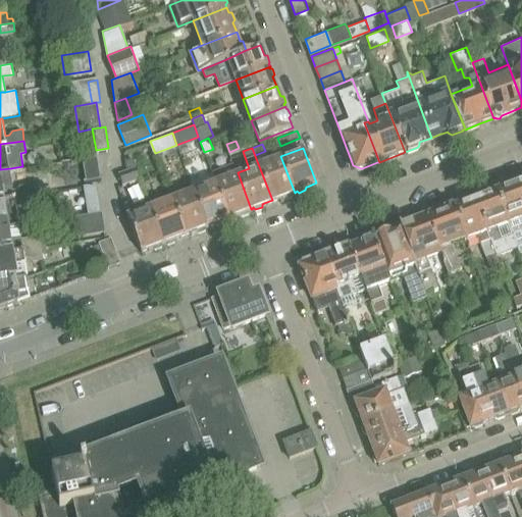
[(94,154),(81,156),(85,179),(97,177),(101,176),(97,156),(94,154)]
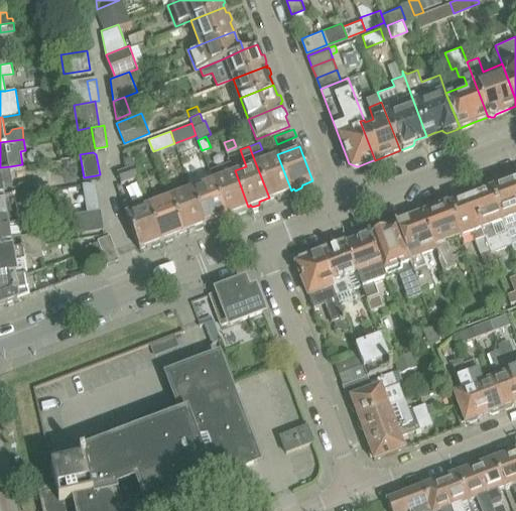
[(130,154),(123,157),(125,166),(133,163),(130,154)]
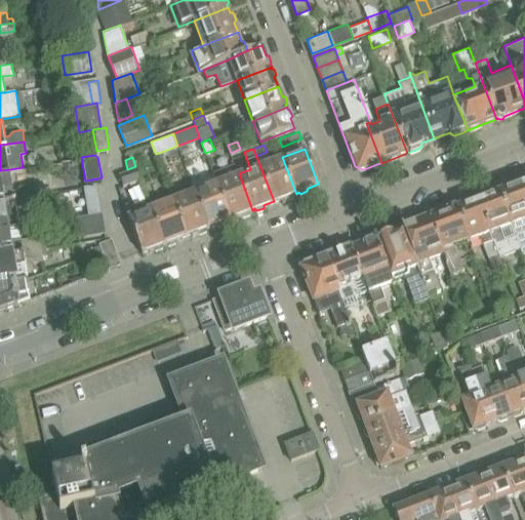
[(271,162),(260,165),(274,201),(285,197),(287,198),(293,196),(294,194),(296,194),(282,157),(271,162)]
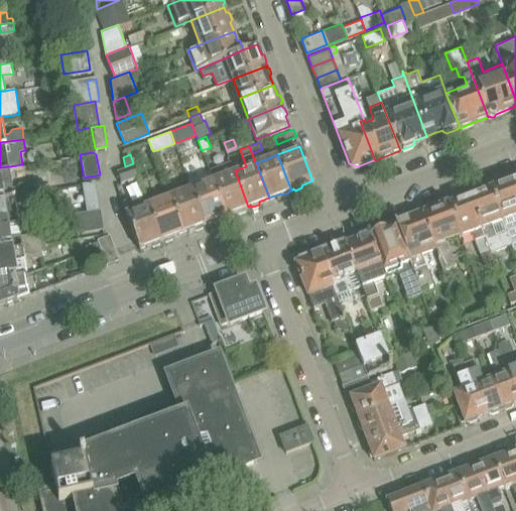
[(209,169),(210,171),(226,214),(237,210),(240,212),(246,209),(246,207),(248,207),(235,170),(231,160),(209,169)]
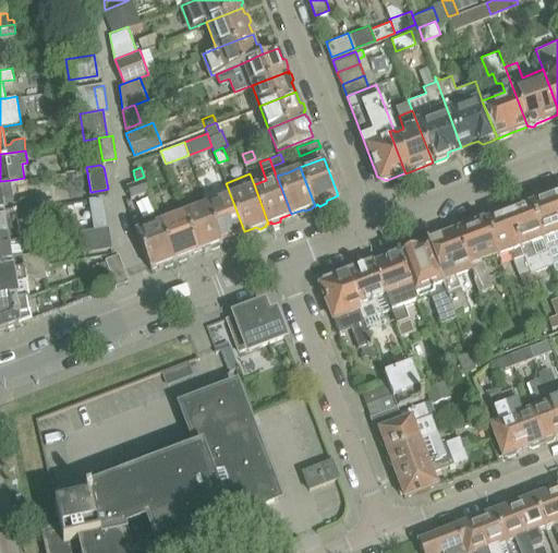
[(135,180),(126,183),(131,195),(148,189),(144,177),(135,180)]
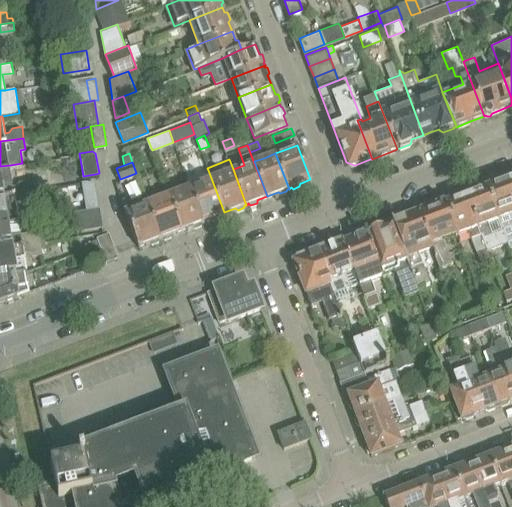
[(10,165),(0,166),(0,194),(32,189),(30,179),(21,180),(18,184),(13,185),(10,165)]
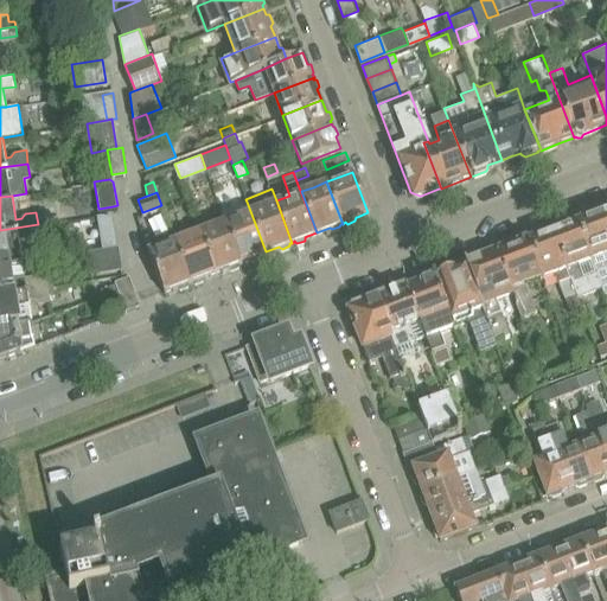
[(247,202),(222,210),(225,221),(242,262),(243,260),(247,262),(253,260),(254,260),(254,256),(266,251),(247,202)]
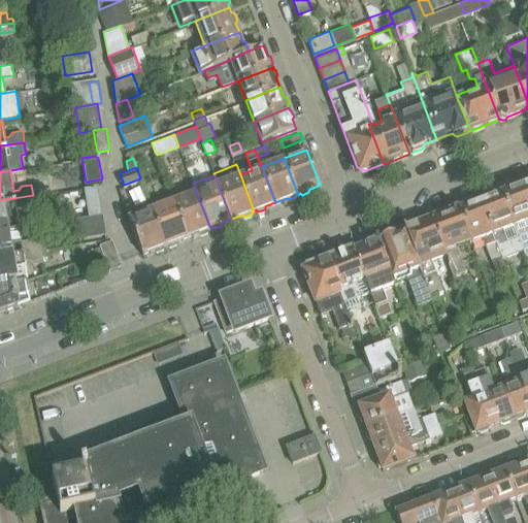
[(527,253),(527,198),(522,183),(514,186),(514,187),(501,191),(522,248),(525,255),(527,253)]
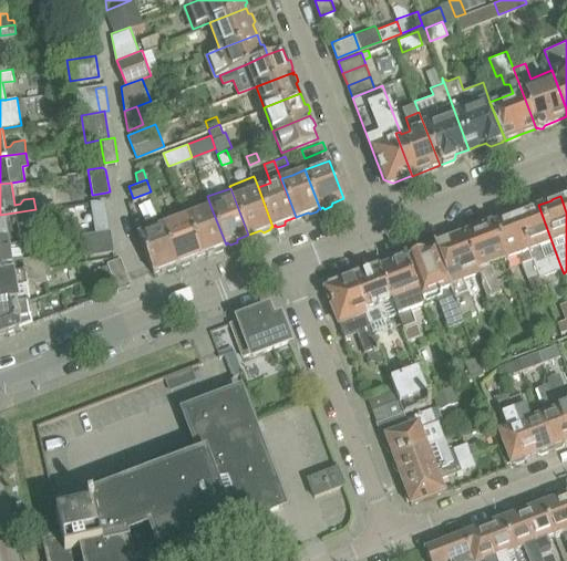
[(95,199),(89,200),(94,230),(110,228),(105,201),(95,199)]
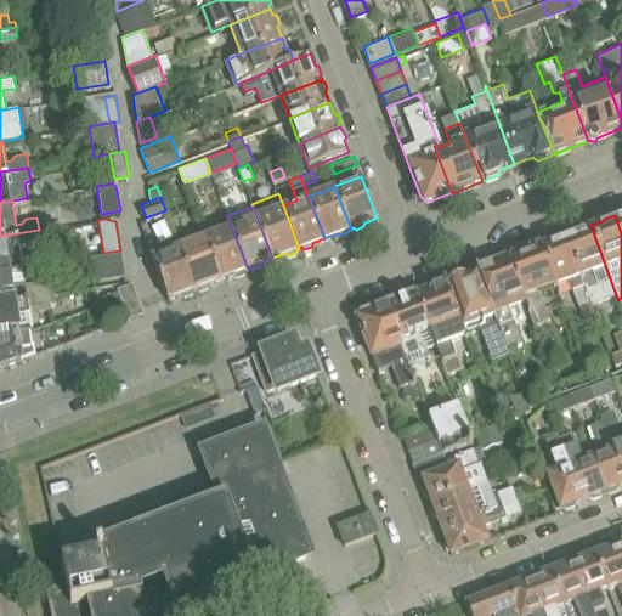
[(237,275),(244,272),(244,269),(248,269),(231,226),(220,230),(216,220),(201,226),(220,277),(231,273),(233,272),(237,275)]
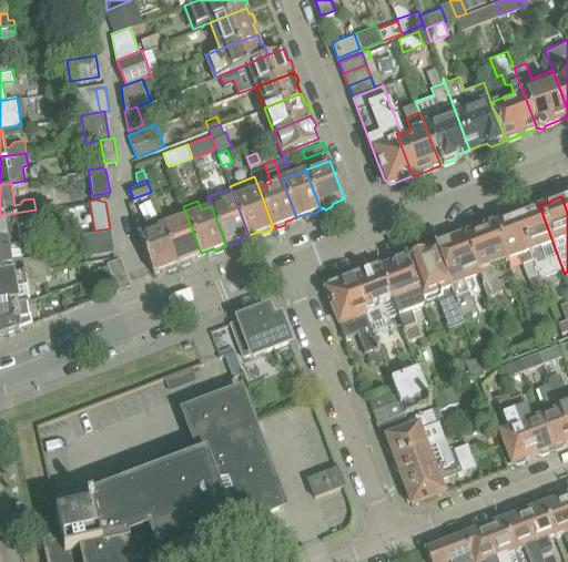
[(526,211),(516,214),(539,274),(561,266),(539,205),(538,206),(535,205),(528,207),(526,211)]
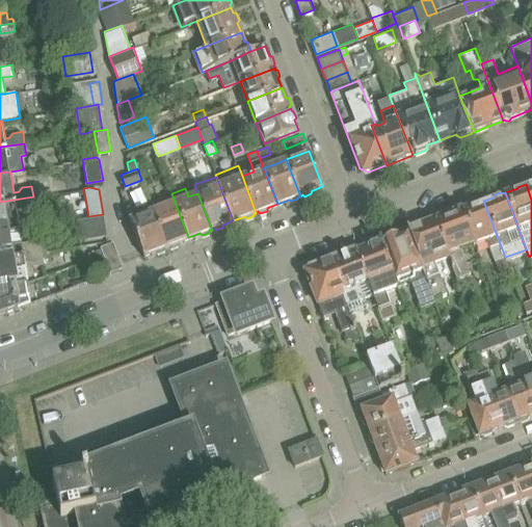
[(150,202),(153,210),(167,247),(169,244),(171,246),(178,244),(179,241),(188,237),(171,193),(150,202)]
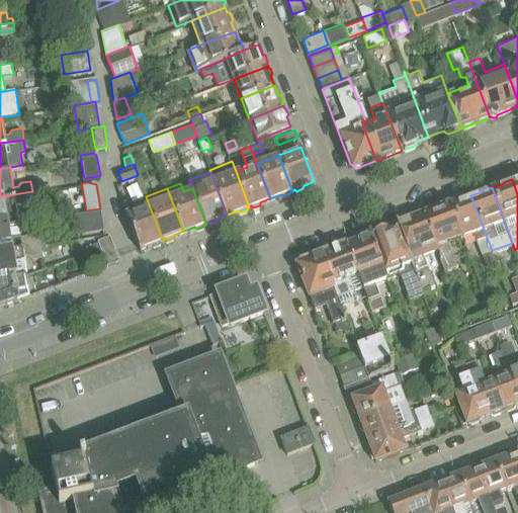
[(34,202),(32,191),(0,196),(0,225),(19,223),(16,202),(20,201),(23,204),(34,202)]
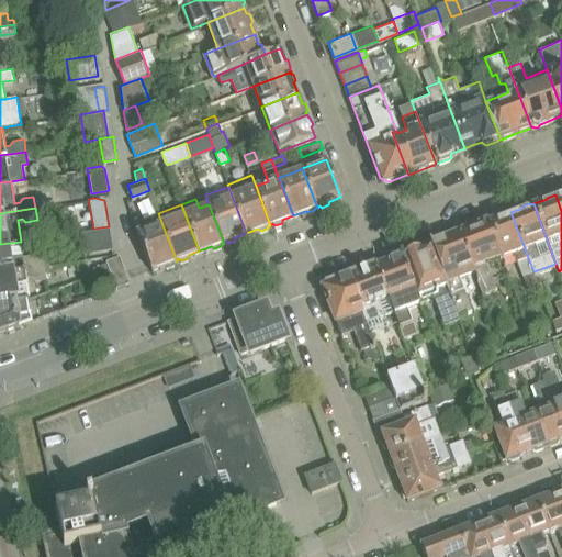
[(487,219),(486,219),(501,255),(514,251),(527,287),(538,282),(534,271),(510,212),(502,215),(498,214),(492,218),(491,220),(489,221),(487,219)]
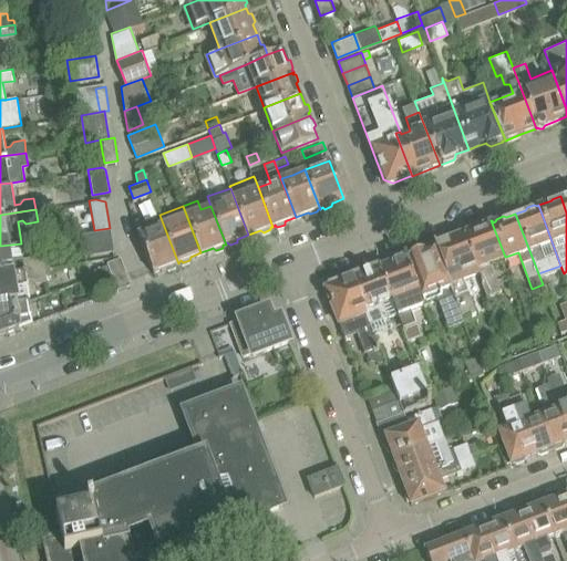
[(464,232),(463,234),(464,235),(477,272),(486,294),(501,290),(491,262),(505,257),(491,220),(476,226),(474,230),(465,235),(464,232)]
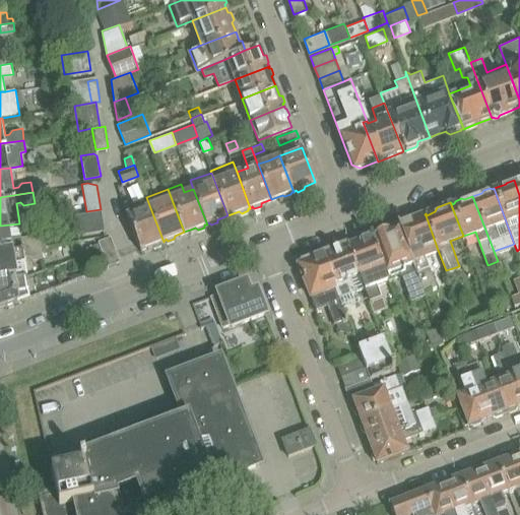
[(164,242),(149,205),(127,213),(140,248),(141,248),(144,247),(152,244),(153,245),(154,246),(160,244),(161,241),(164,242)]
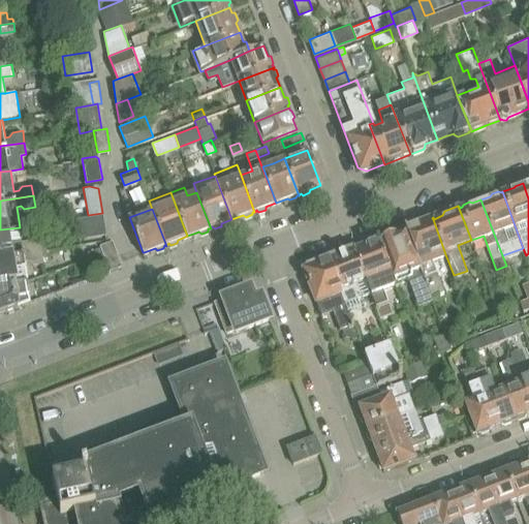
[(88,215),(75,218),(79,238),(106,234),(103,213),(102,213),(88,215)]
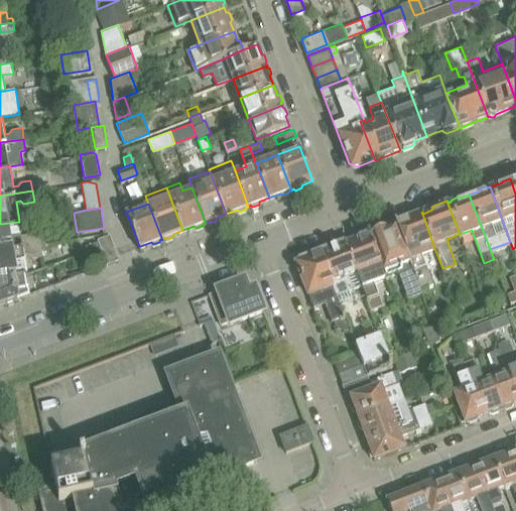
[(395,221),(394,222),(395,225),(420,288),(432,283),(421,253),(431,249),(434,248),(422,214),(418,215),(418,216),(417,216),(417,215),(413,214),(406,217),(405,220),(404,221),(396,224),(396,222),(395,222),(395,221)]
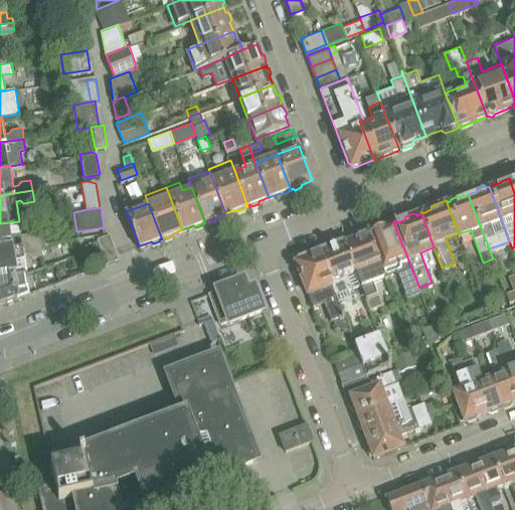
[(0,249),(45,241),(44,235),(39,236),(39,231),(21,234),(19,221),(0,223),(0,249)]
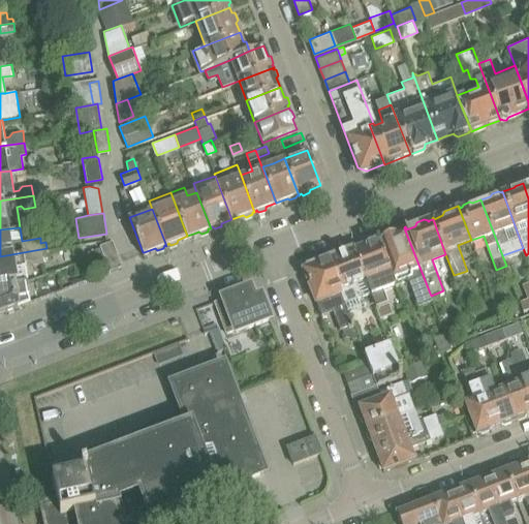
[(381,239),(380,240),(395,281),(407,277),(417,305),(432,300),(431,296),(405,230),(399,233),(395,235),(391,233),(383,235),(381,239)]
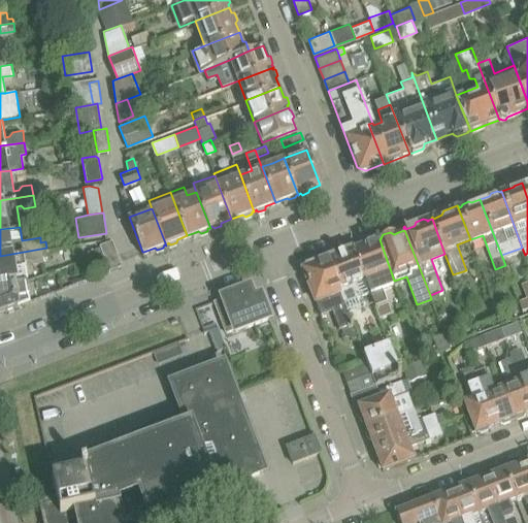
[(394,281),(378,239),(377,236),(366,240),(364,244),(365,246),(355,250),(354,248),(353,246),(352,247),(369,292),(378,317),(392,312),(383,288),(392,285),(391,282),(394,281)]
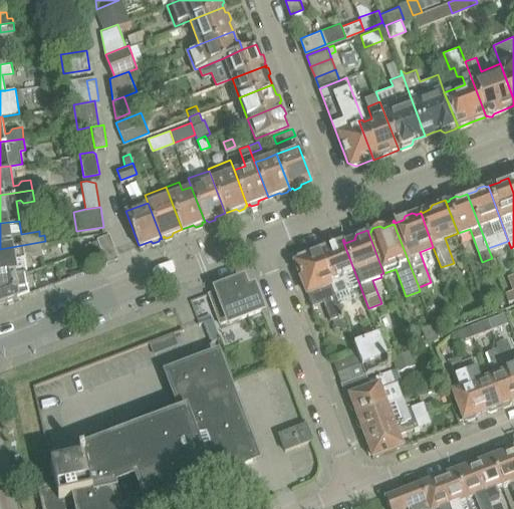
[(97,239),(84,243),(87,250),(99,246),(104,256),(105,261),(117,257),(114,251),(108,234),(97,239)]
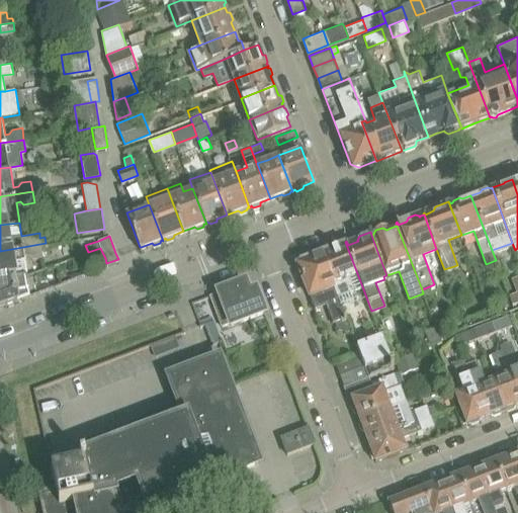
[(345,242),(321,251),(341,303),(357,296),(355,288),(362,286),(345,242)]
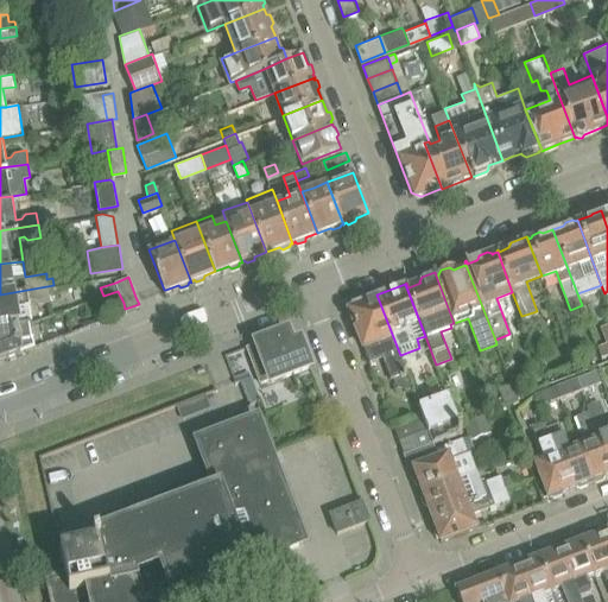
[(54,285),(0,295),(0,323),(21,321),(32,318),(30,299),(33,299),(38,303),(50,301),(50,296),(55,295),(54,285)]
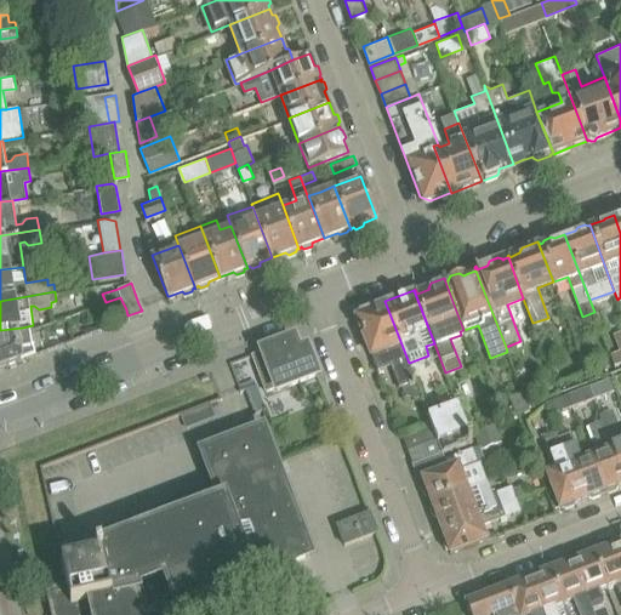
[(120,297),(106,302),(110,314),(110,315),(126,309),(120,297)]
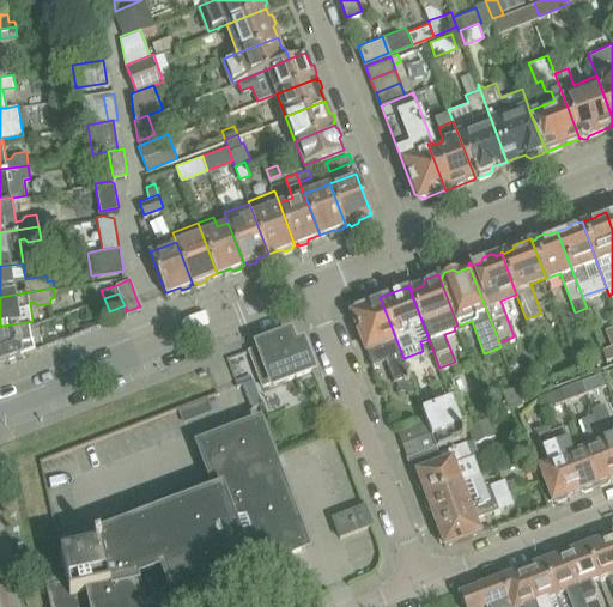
[(370,359),(372,363),(386,358),(394,380),(396,380),(400,389),(410,386),(411,392),(416,389),(380,297),(368,302),(351,308),(370,359)]
